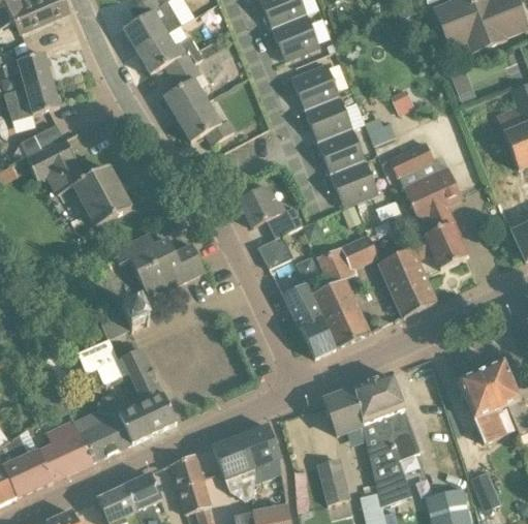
[(20,31),(68,11),(63,0),(36,0),(24,5),(21,0),(0,0),(0,28),(14,21),(20,31)]
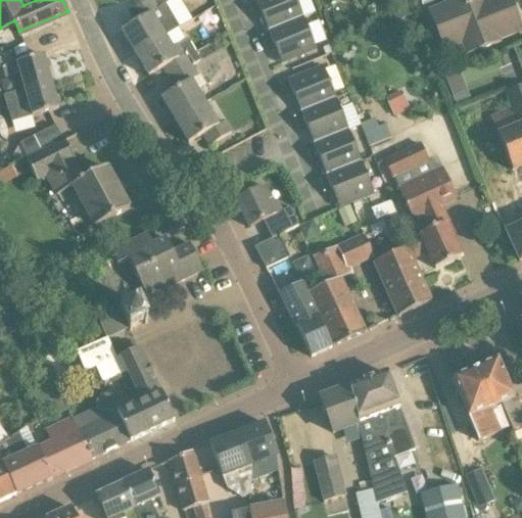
[(135,51),(165,33),(152,10),(158,7),(154,0),(145,0),(130,9),(136,19),(122,29),(135,51)]
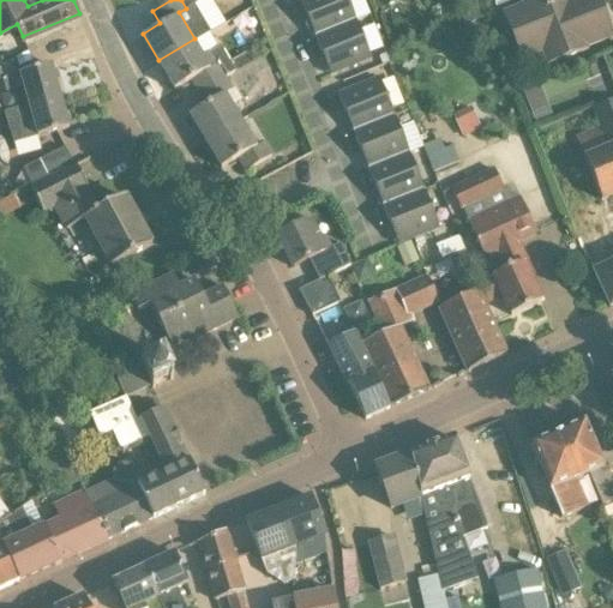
[(301,0),(308,17),(316,34),(356,17),(349,0),(301,0)]
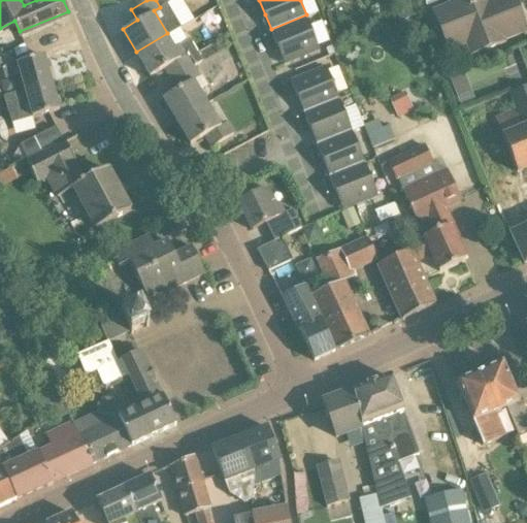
[(505,37),(526,28),(526,25),(517,0),(451,0),(451,1),(432,8),(449,48),(466,41),(471,53),(505,39),(505,37)]
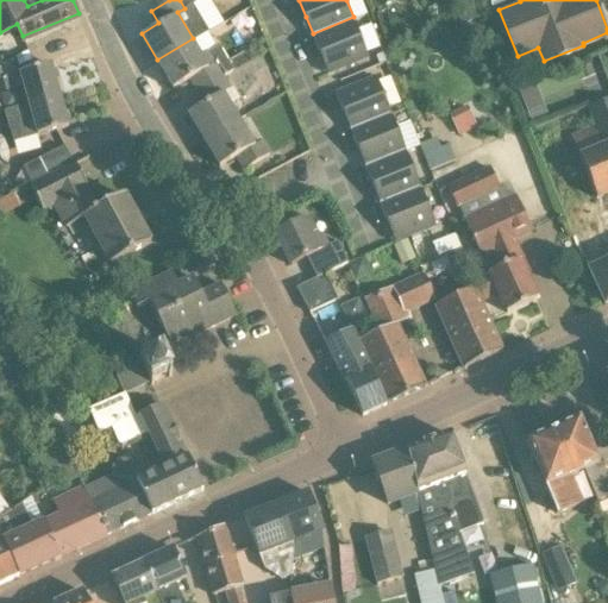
[(313,33),(328,70),(369,54),(353,17),(313,33)]
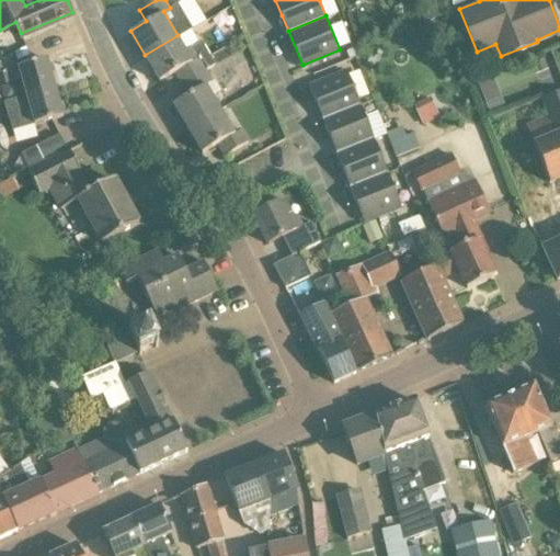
[(175,70),(182,81),(206,68),(198,56),(192,60),(178,35),(145,55),(160,79),(175,70)]
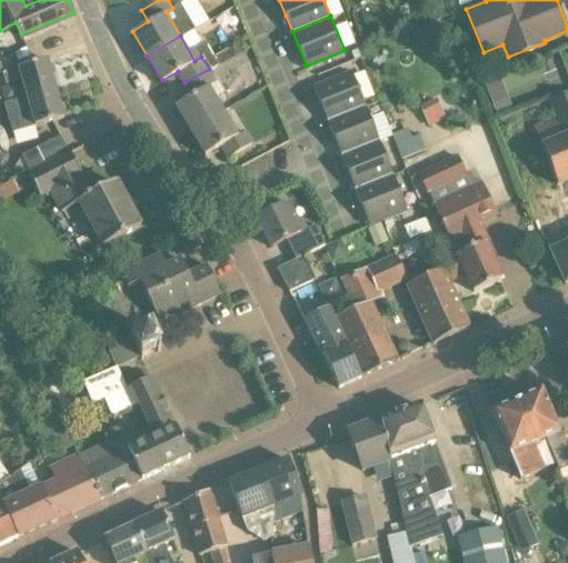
[(16,50),(19,58),(31,52),(28,44),(16,50)]
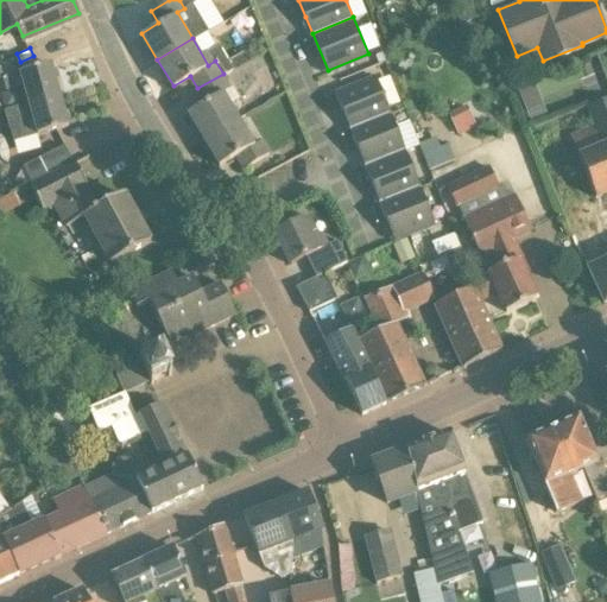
[(379,59),(385,56),(383,49),(375,51),(379,59)]
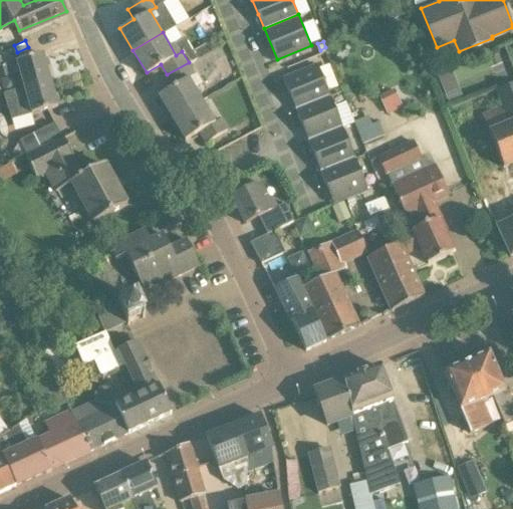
[(193,49),(197,56),(204,52),(200,45),(193,49)]
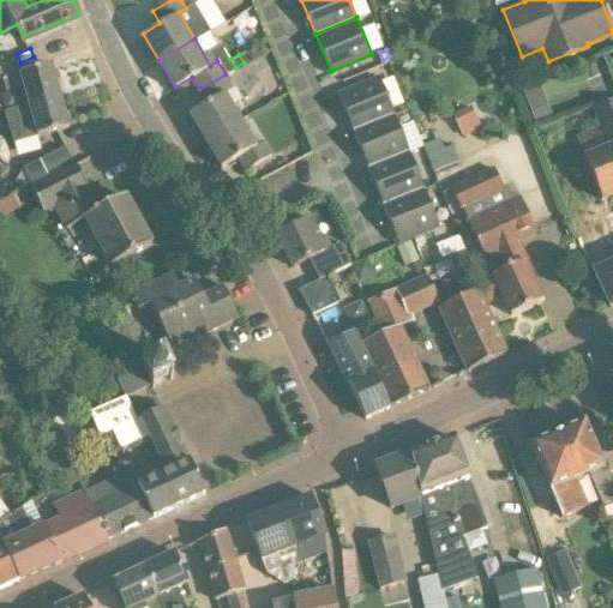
[(52,61),(4,76),(6,88),(24,83),(29,102),(60,92),(52,61)]
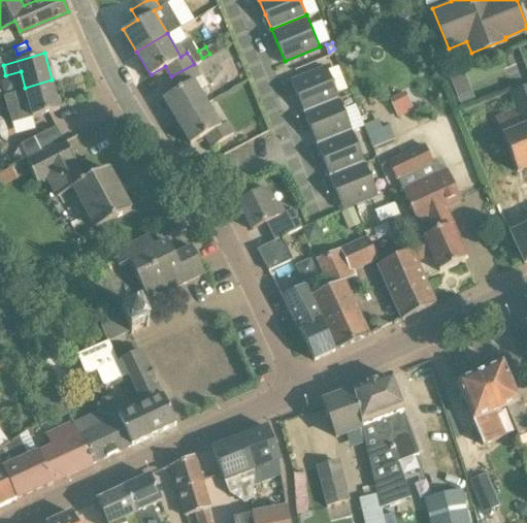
[(176,119),(207,101),(194,78),(200,74),(194,64),(171,76),(177,88),(163,96),(176,119)]
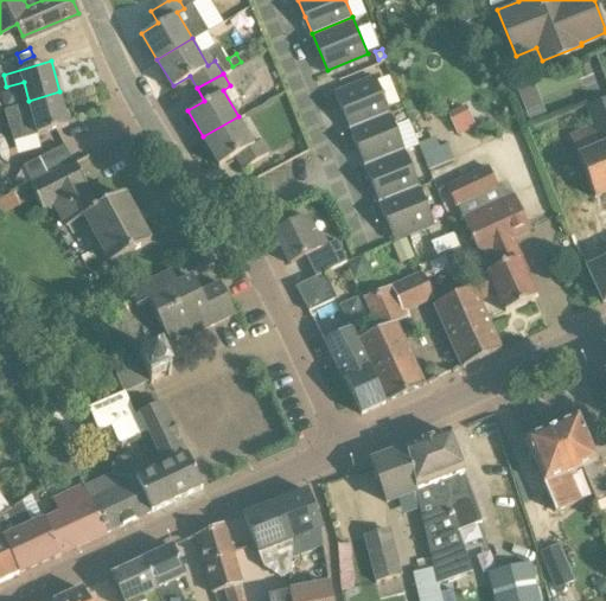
[(335,90),(343,112),(350,127),(390,112),(375,74),(335,90)]
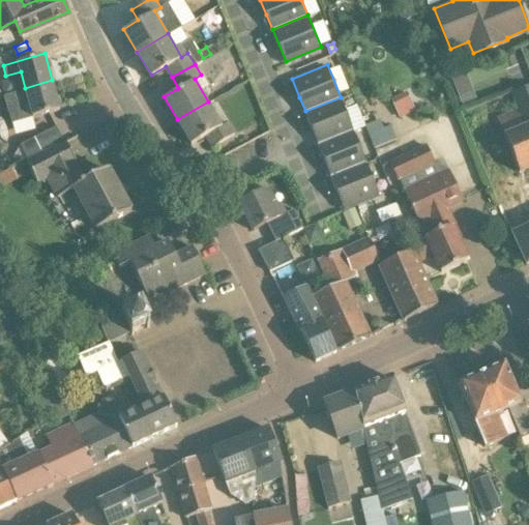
[(452,74),(458,88),(472,82),(467,68),(452,74)]
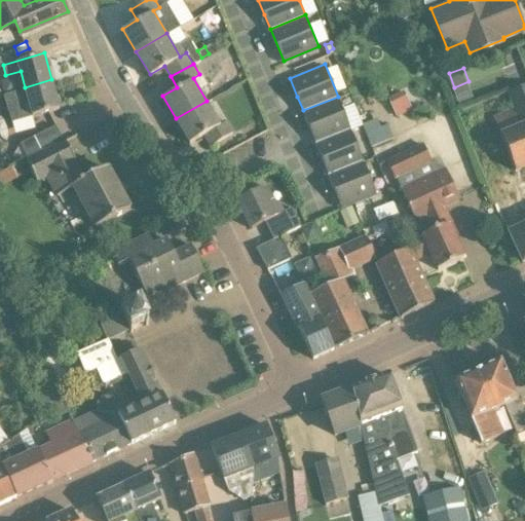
[(51,79),(25,87),(5,92),(13,119),(17,118),(59,107),(51,79)]
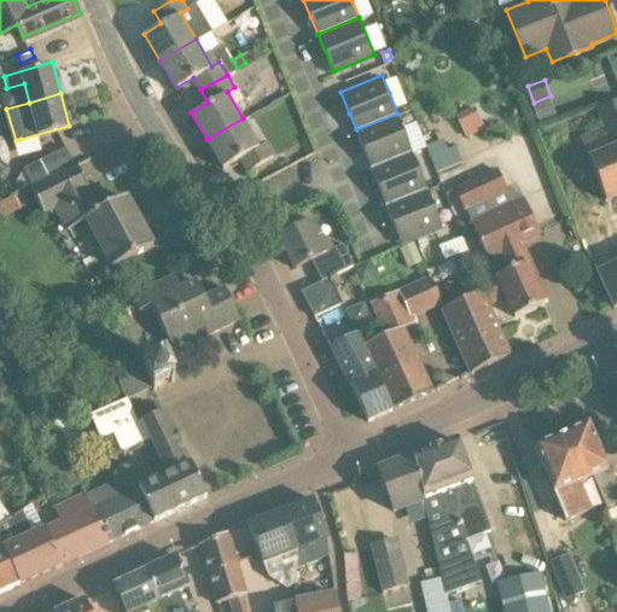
[(616,97),(598,106),(604,122),(612,145),(616,143),(616,97)]
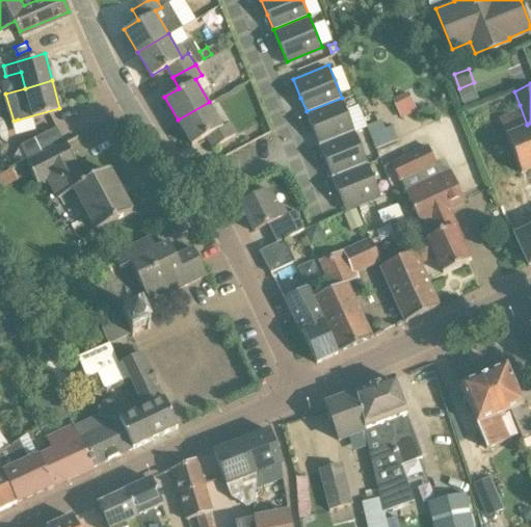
[(319,143),(354,130),(342,98),(307,111),(319,143)]
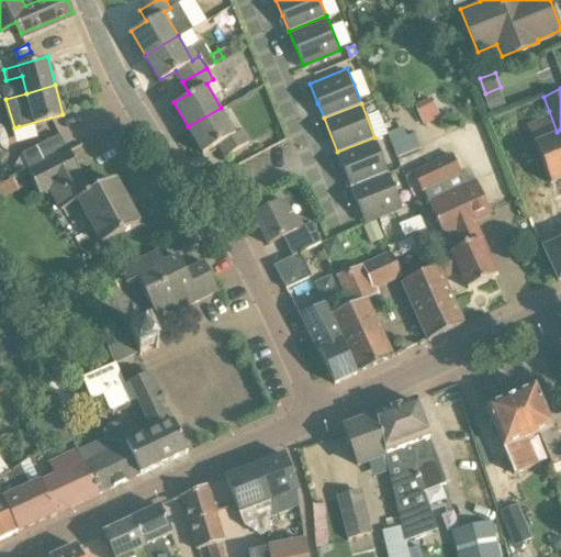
[(219,142),(225,154),(249,140),(242,127),(235,132),(221,108),(188,126),(203,152),(219,142)]
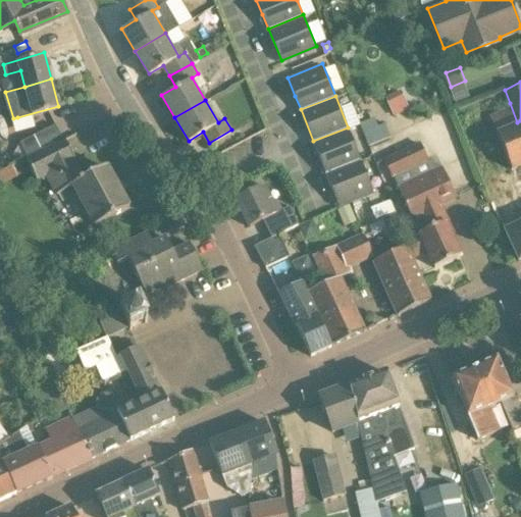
[(512,167),(520,163),(520,120),(517,122),(510,103),(489,112),(497,132),(512,167)]
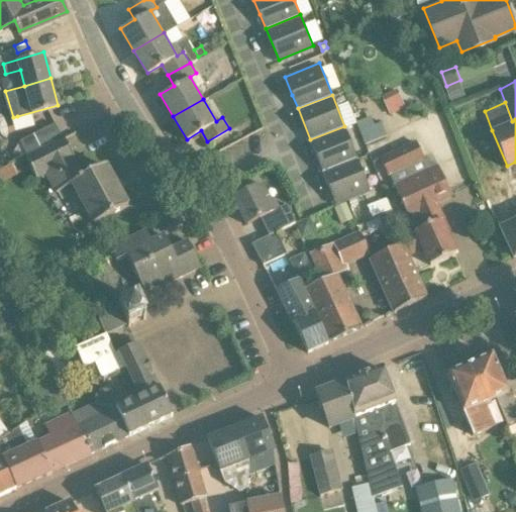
[(364,137),(381,131),(373,111),(355,118),(364,137)]
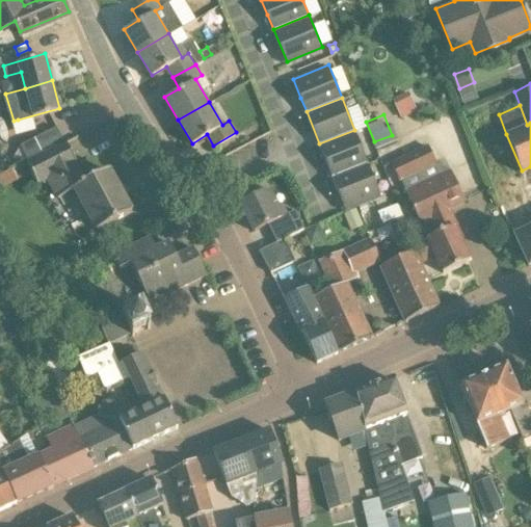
[(43,151),(64,139),(57,126),(36,136),(43,151)]
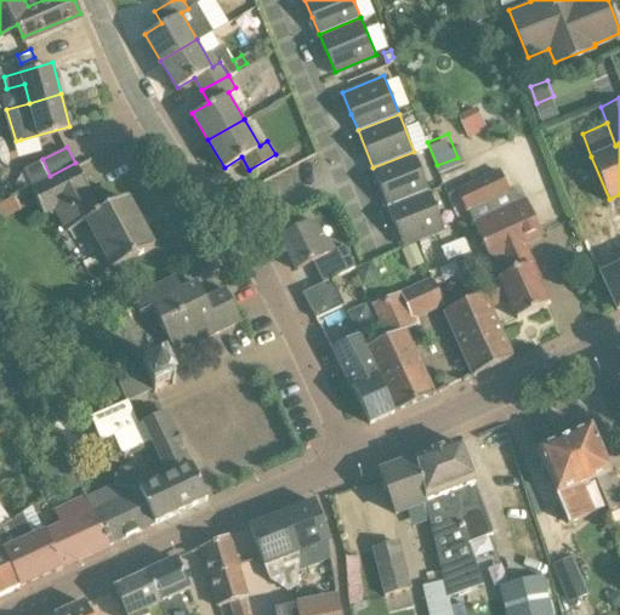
[(373,168),(381,188),(387,205),(430,189),(414,152),(373,168)]
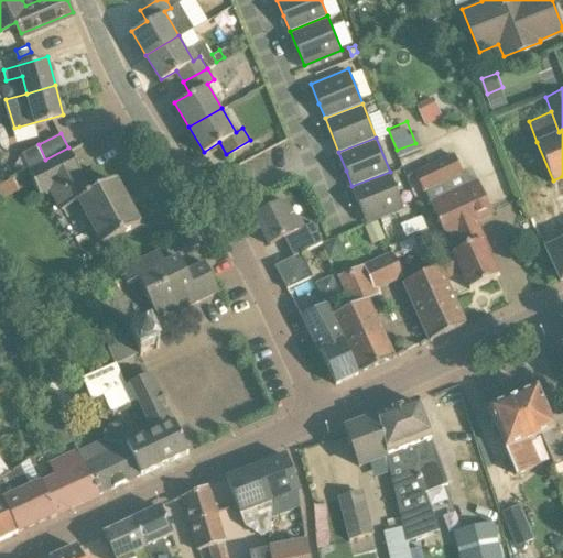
[(68,148),(45,160),(30,167),(41,193),(51,188),(61,208),(79,198),(104,241),(139,222),(130,206),(134,203),(129,192),(123,194),(115,177),(91,190),(80,171),(82,170),(69,148),(68,148)]
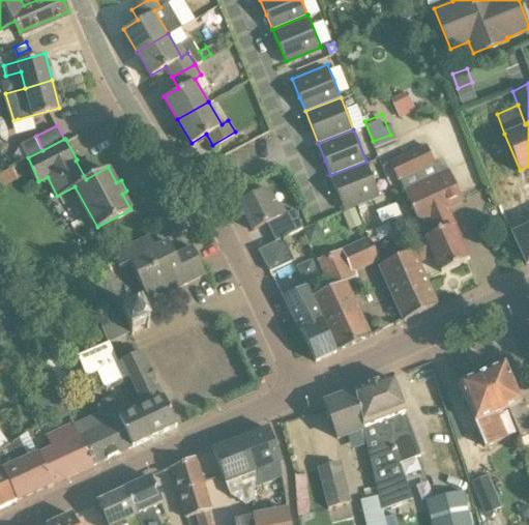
[(427,142),(389,158),(398,177),(399,177),(435,159),(427,142)]
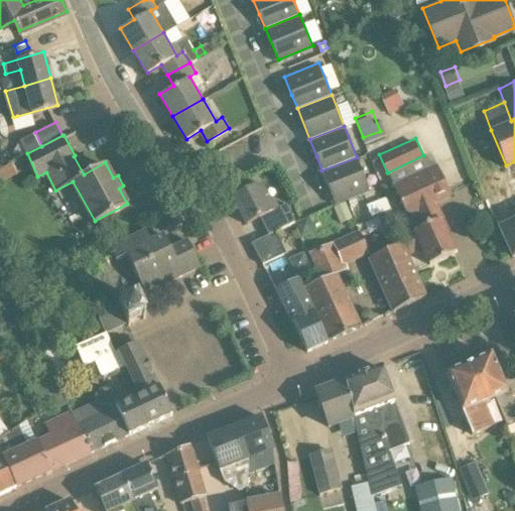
[(449,229),(435,201),(451,193),(436,161),(423,155),(388,172),(394,183),(414,229),(403,234),(411,252),(422,247),(429,262),(456,250),(445,231),(449,229)]
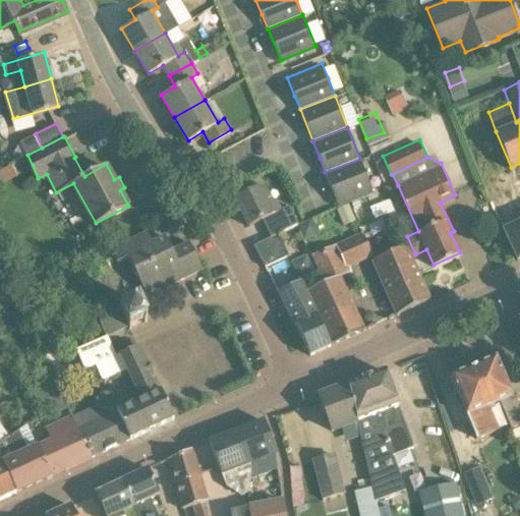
[(325,172),(332,188),(338,205),(372,190),(360,159),(325,172)]
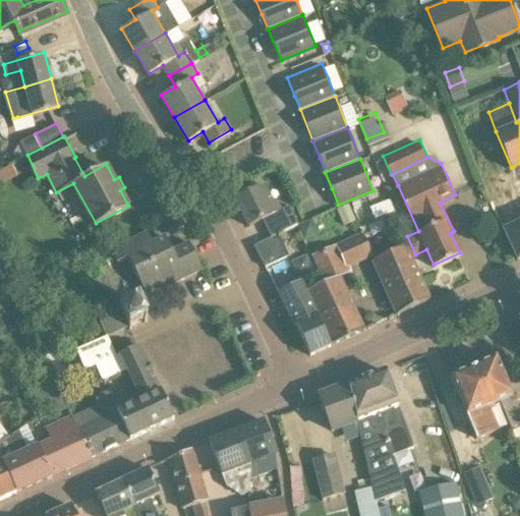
[(505,229),(518,258),(519,256),(519,214),(504,175),(485,183),(505,229)]
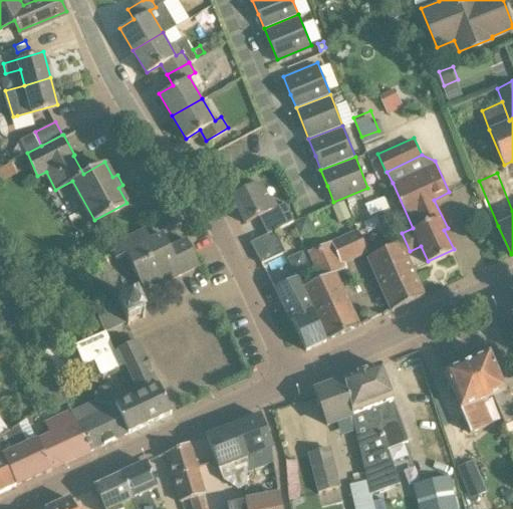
[(259,215),(267,232),(275,228),(292,219),(292,220),(294,219),(286,201),(273,207),(267,196),(263,198),(256,183),(232,195),(245,221),(259,215)]
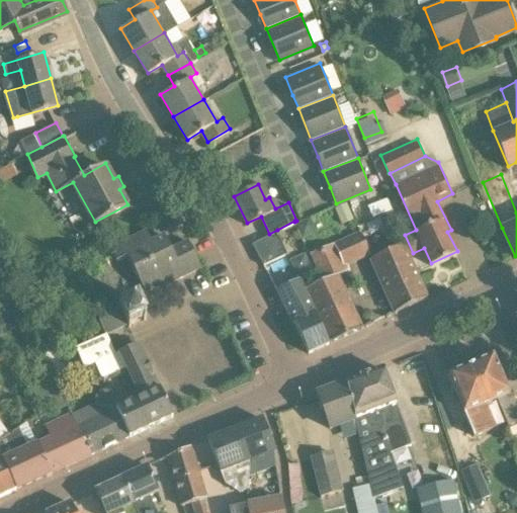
[(349,198),(352,204),(359,201),(357,195),(349,198)]
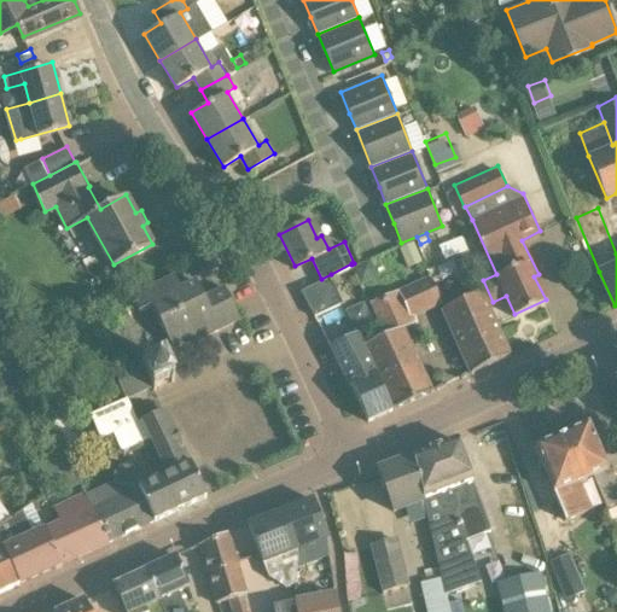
[(407,264),(420,257),(412,240),(399,246),(407,264)]
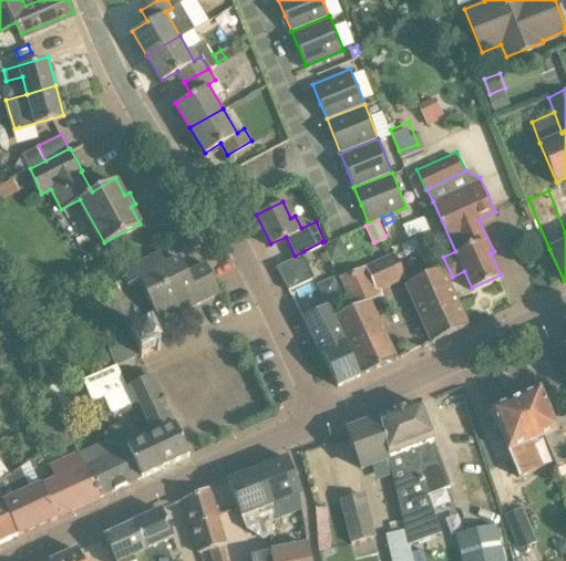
[(429,243),(433,241),(430,231),(420,236),(422,241),(429,243)]
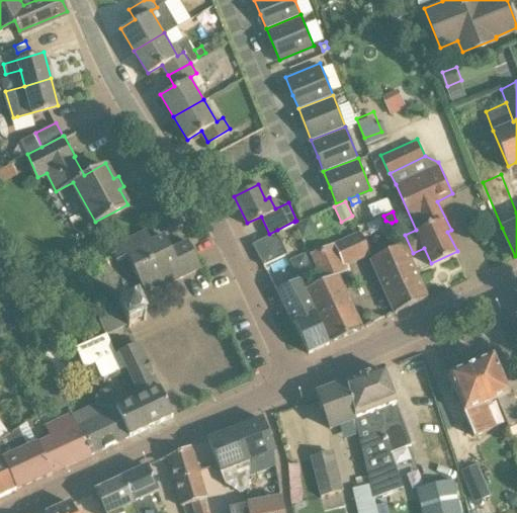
[(312,224),(309,218),(298,223),(304,233),(310,231),(312,224)]
